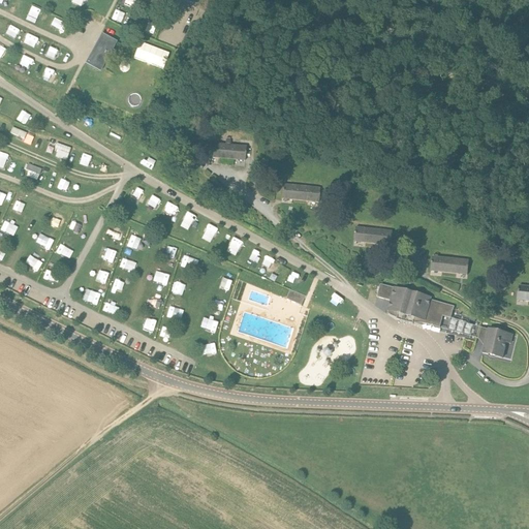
[(118,11),(115,21),(121,23),(124,14),(118,11)]
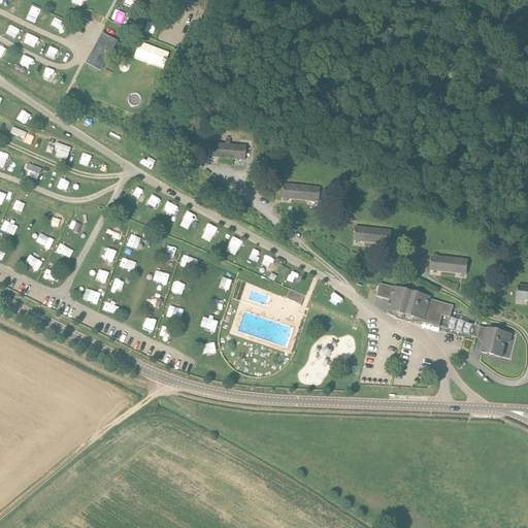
[(52,27),(60,31),(64,23),(56,20),(52,27)]
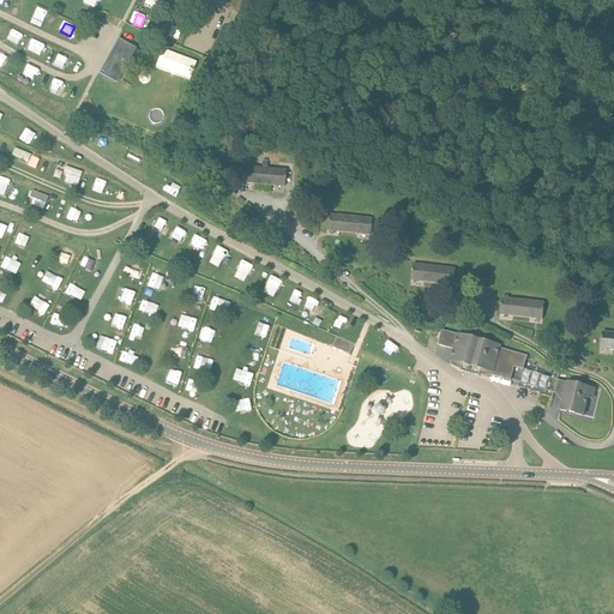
[(19,46),(22,34),(11,31),(8,43),(19,46)]
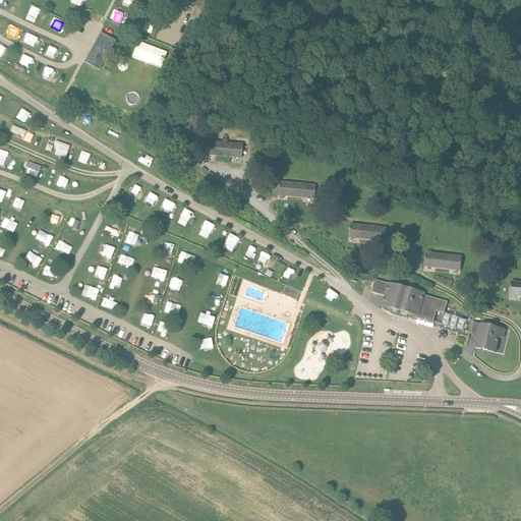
[(30,35),(25,43),(34,47),(39,39),(30,35)]
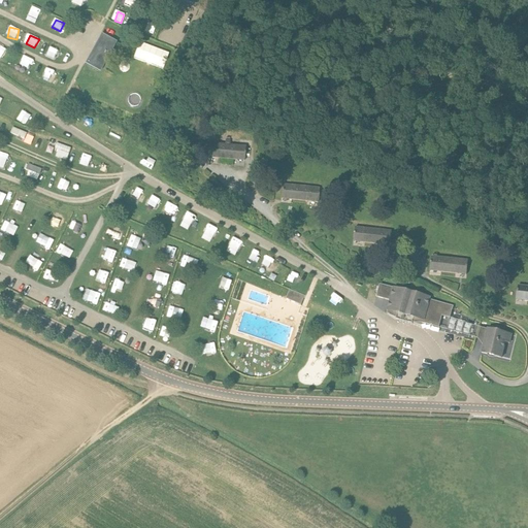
[(116,52),(112,50),(117,41),(105,35),(91,62),(102,68),(106,61),(109,62),(116,52)]
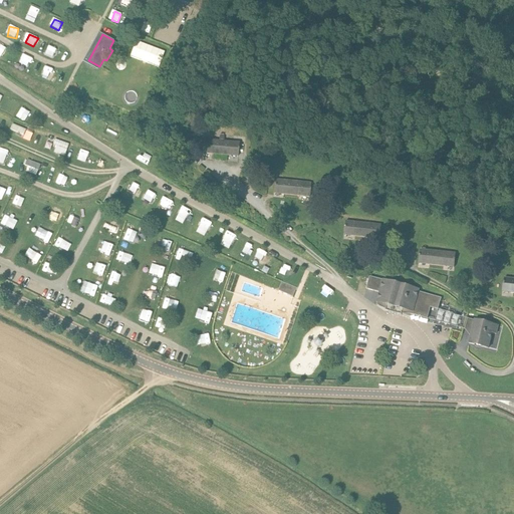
[(0,55),(4,57),(9,47),(0,42),(0,55)]
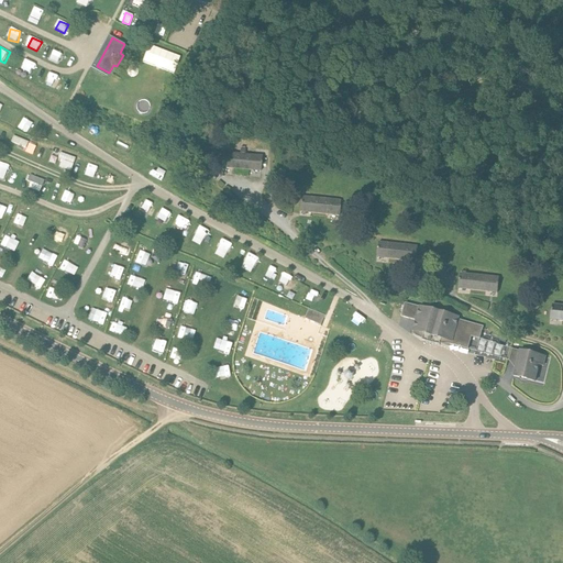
[(56,48),(52,58),(62,63),(66,54),(56,48)]
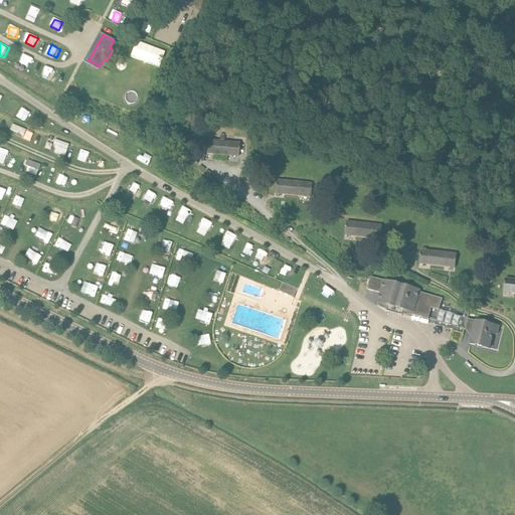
[(21,67),(30,70),(33,60),(24,57),(21,67)]
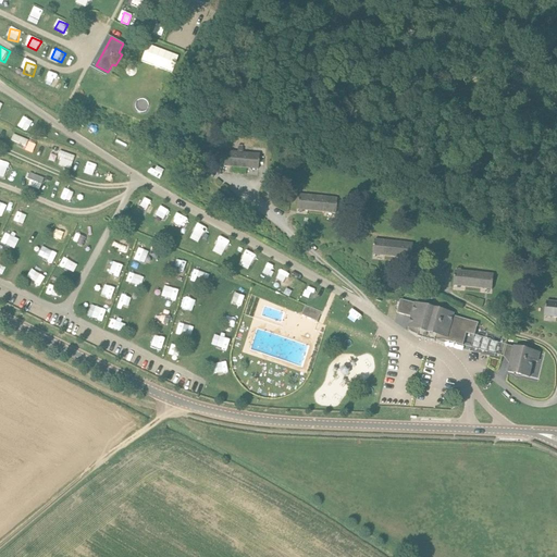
[(58,88),(62,77),(51,73),(47,84),(58,88)]
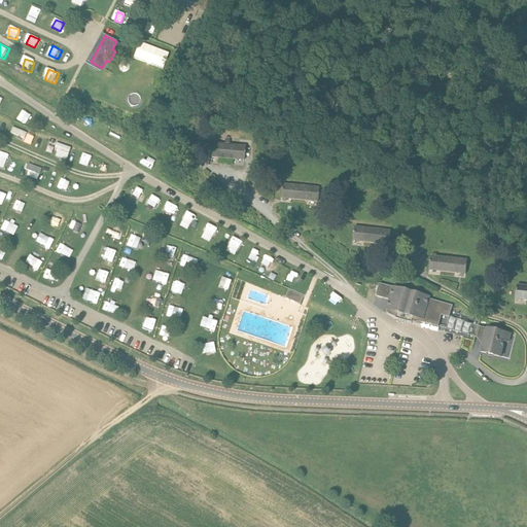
[(31,127),(36,116),(24,110),(19,120),(31,127)]
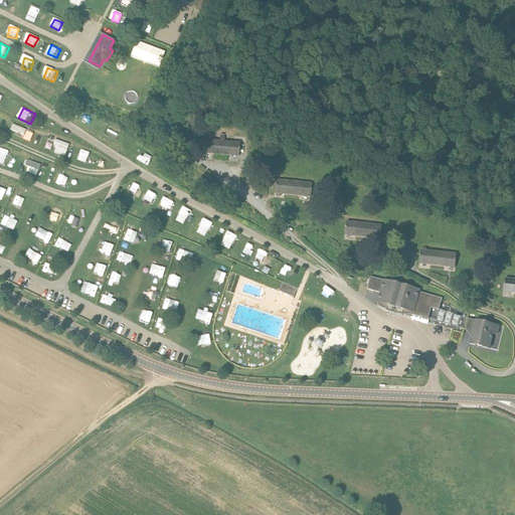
[(203,153),(220,155),(222,137),(220,136),(219,141),(204,139),(203,153)]
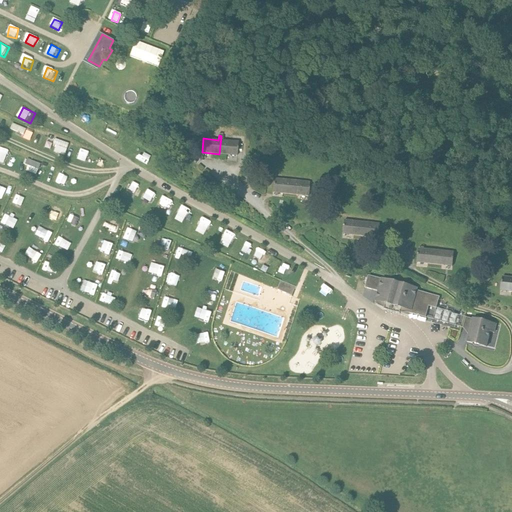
[(223,140),(223,136),(221,136),(219,154),(237,156),(238,142),(223,140)]
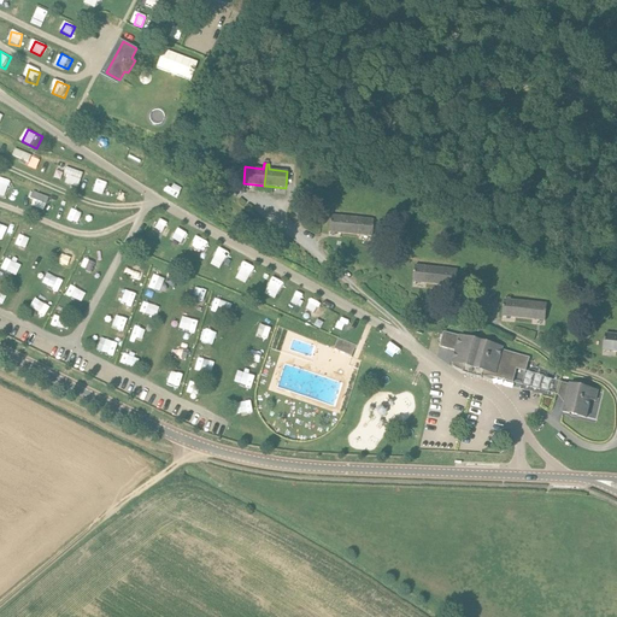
[(68,165),(65,174),(69,175),(65,182),(78,187),(84,171),(68,165)]
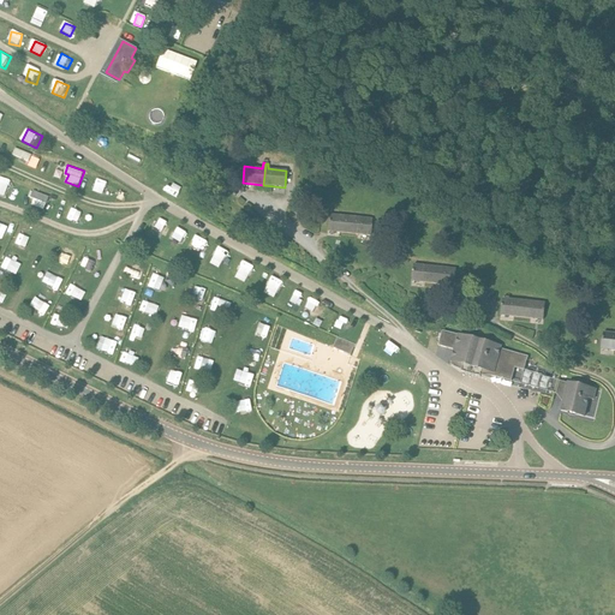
[(35,190),(30,204),(45,209),(49,196),(35,190)]
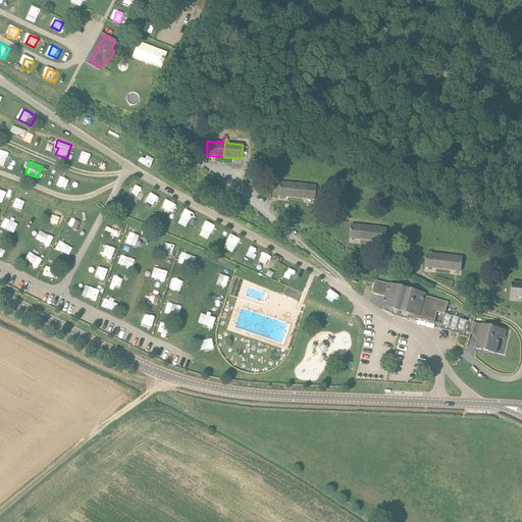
[(58,176),(56,185),(64,187),(66,178),(58,176)]
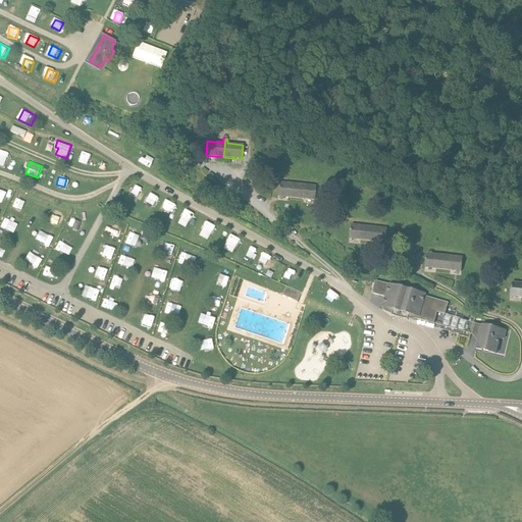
[(297,198),(298,184),(279,183),(278,197),(297,198)]
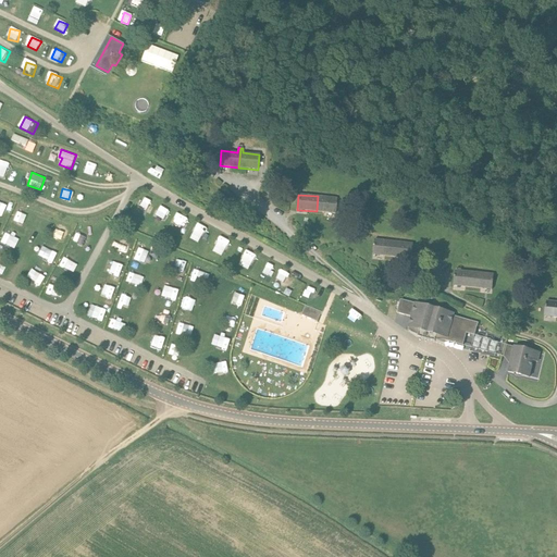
[(145,196),(140,205),(150,208),(153,199),(145,196)]
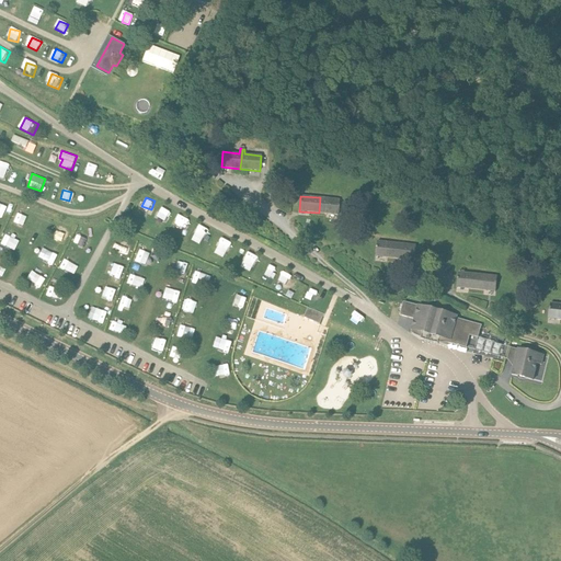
[(339,215),(340,199),(320,197),(319,213),(339,215)]
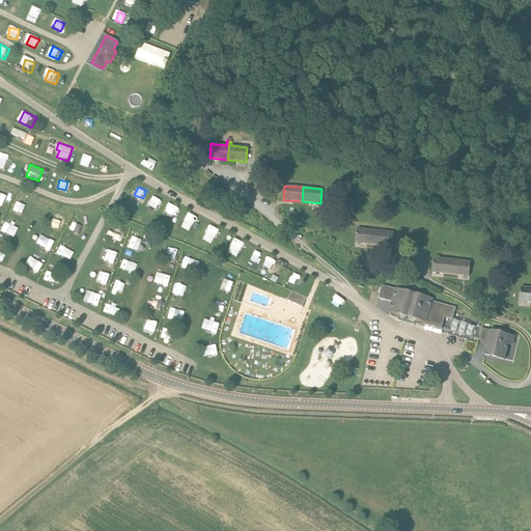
[(1,192),(0,196),(0,200),(7,203),(9,195),(1,192)]
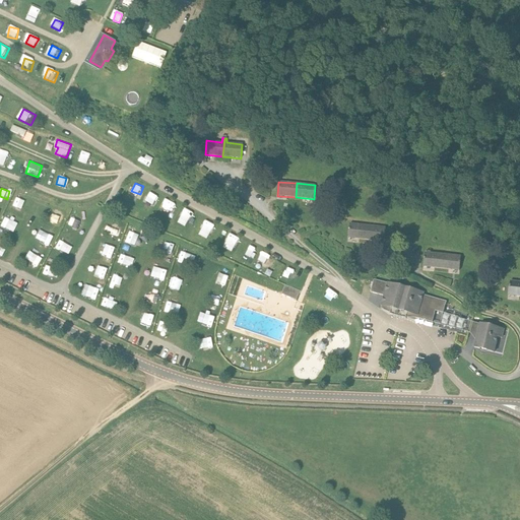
[(144,203),(153,208),(158,195),(149,191),(144,203)]
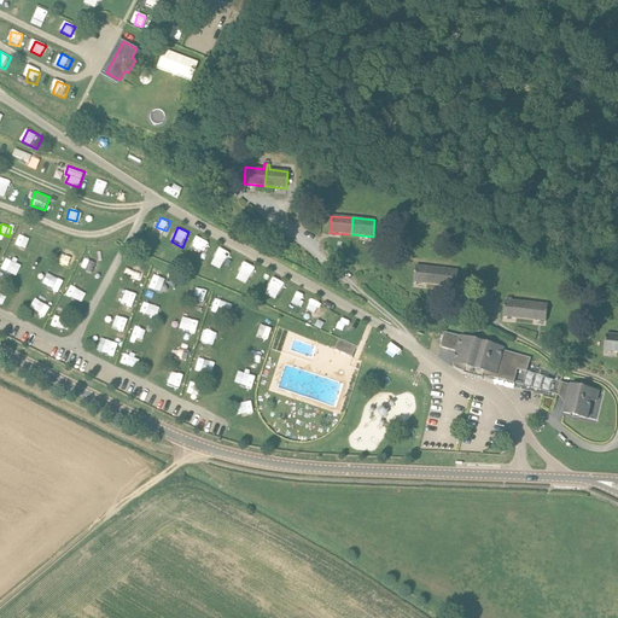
[(27,245),(29,234),(19,233),(17,244),(27,245)]
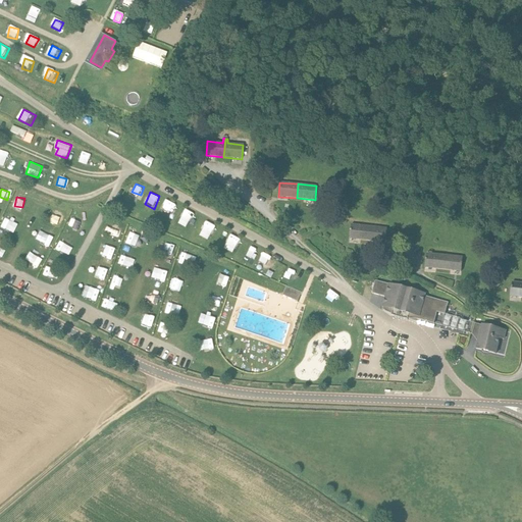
[(163,211),(172,214),(176,204),(167,201),(163,211)]
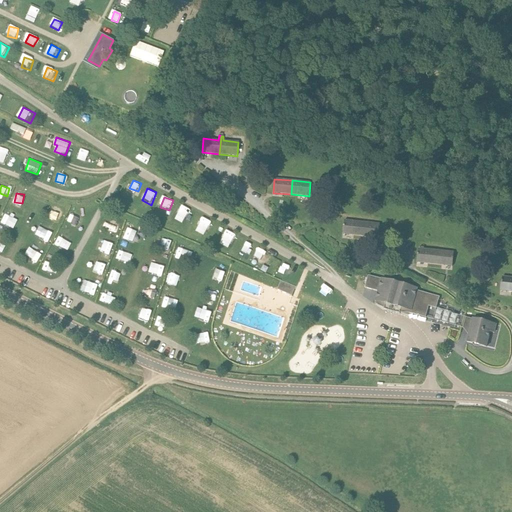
[(183,222),(190,208),(182,204),(175,218),(183,222)]
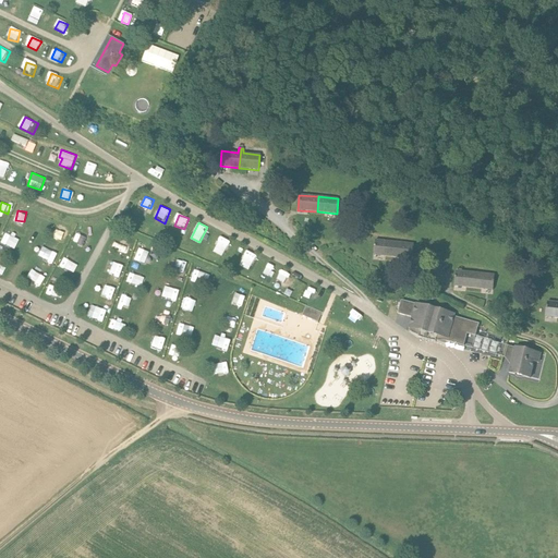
[(75,241),(84,245),(88,235),(80,231),(75,241)]
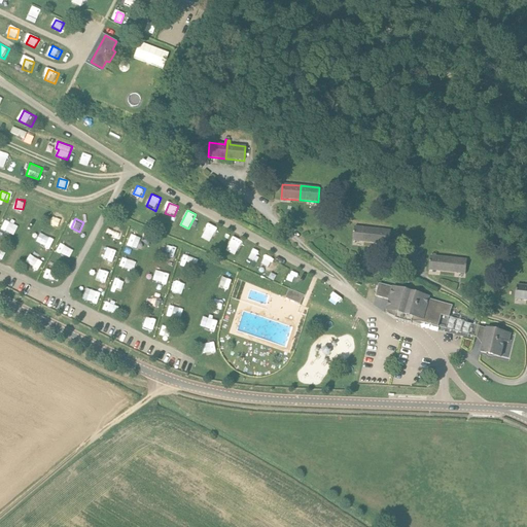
[(2,230),(10,234),(15,222),(7,219),(2,230)]
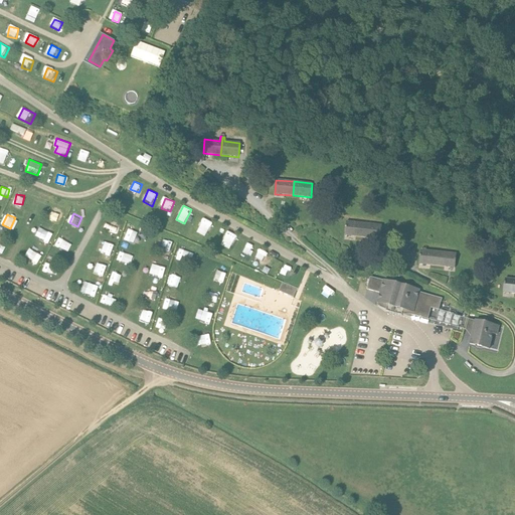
[(203,216),(197,232),(208,236),(214,220),(203,216)]
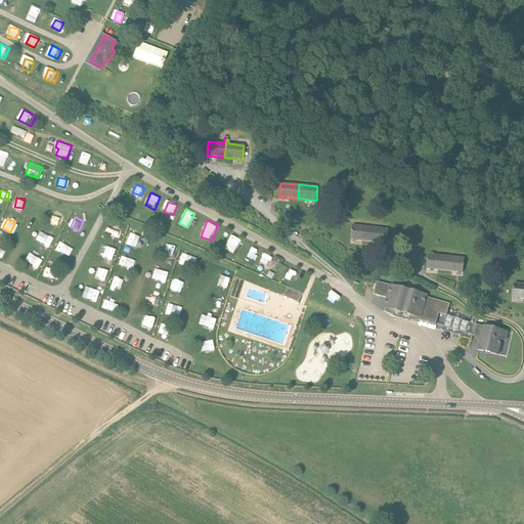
[(369,242),(370,227),(352,225),(351,239),(369,242)]
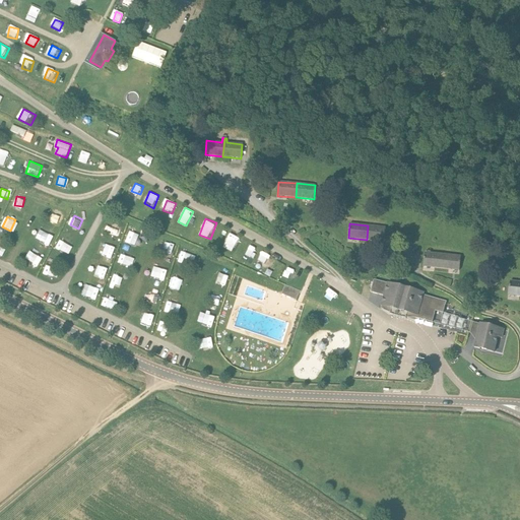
[(384,242),(386,228),(368,225),(367,240),(384,242)]
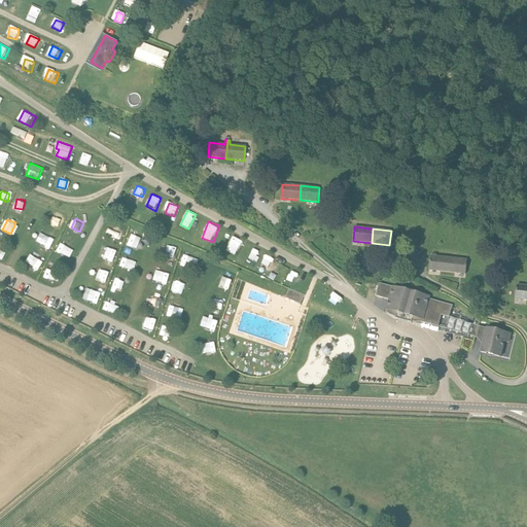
[(132,231),(128,241),(137,244),(140,234),(132,231)]
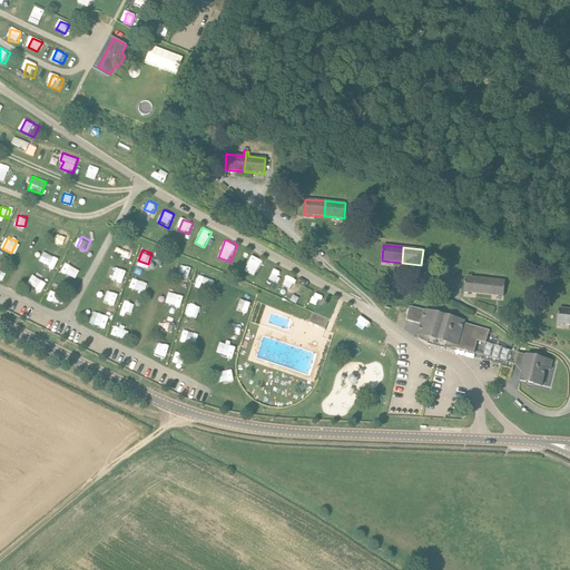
[(252,254),(245,271),(256,274),(263,257),(252,254)]
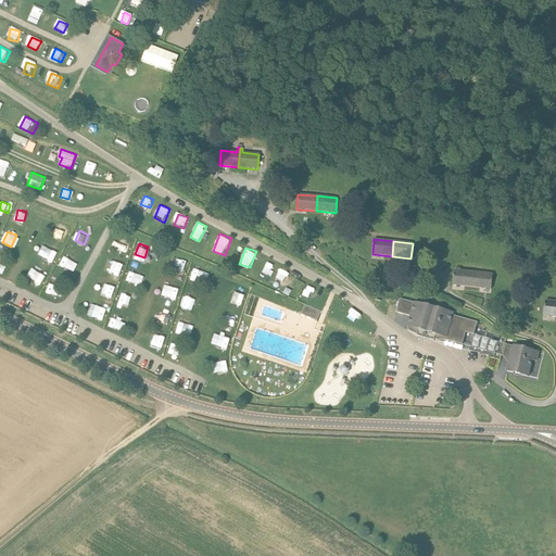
[(49,249),(47,258),(54,261),(58,251),(49,249)]
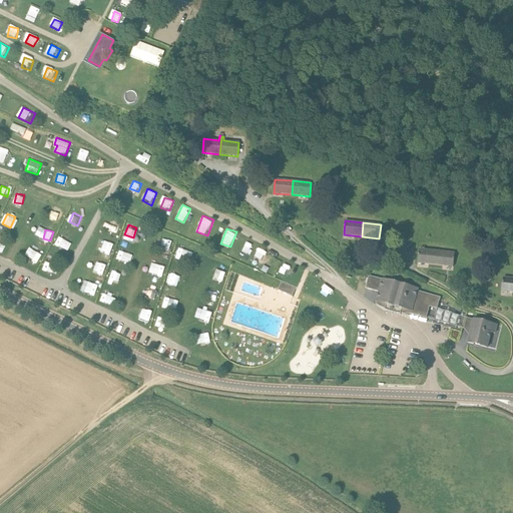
[(61,234),(56,244),(65,248),(69,237),(61,234)]
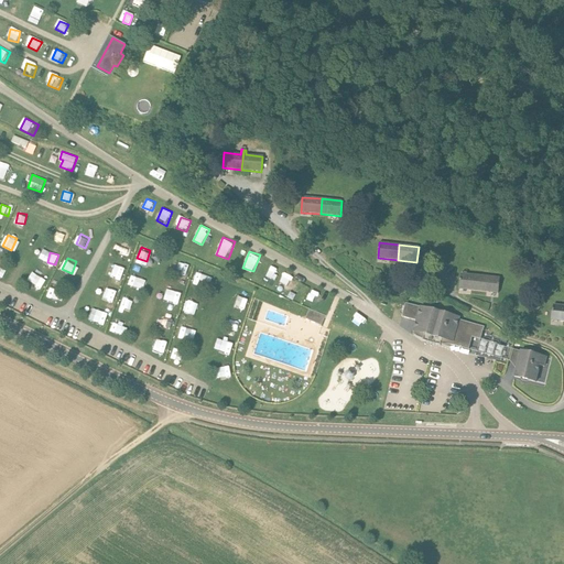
[(118,262),(114,271),(120,274),(125,266),(118,262)]
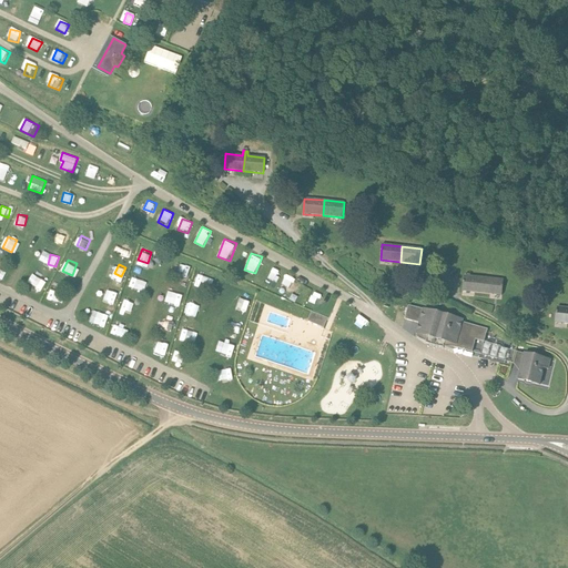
[(190,280),(193,270),(183,265),(180,276),(190,280)]
